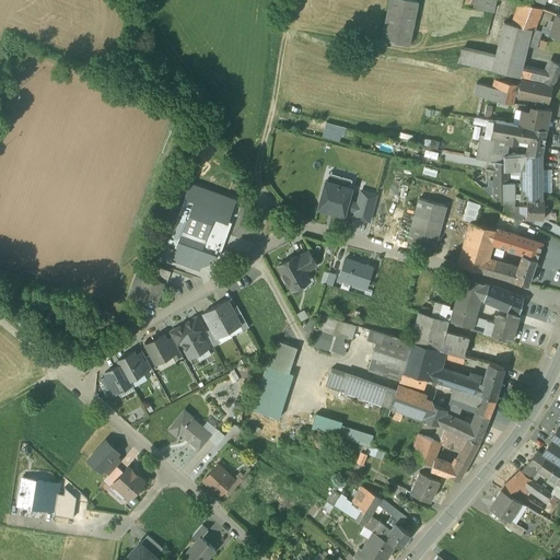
[(411,0),(388,0),(381,38),(408,45),(418,1),(411,0)]
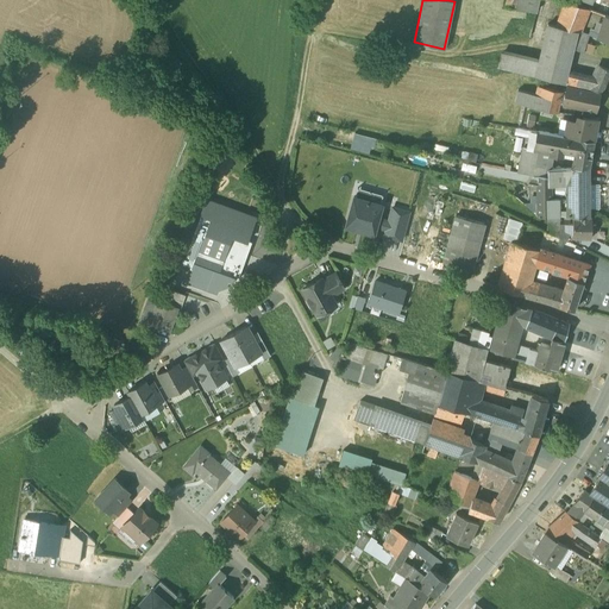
[(538,0),(516,0),(515,8),(535,13),(538,0)]
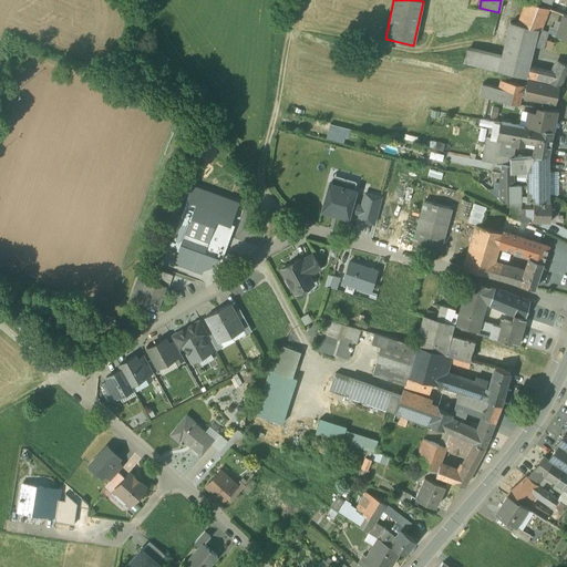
[(537,6),(526,3),(517,26),(537,30),(539,31),(539,30),(548,9),(537,6)]
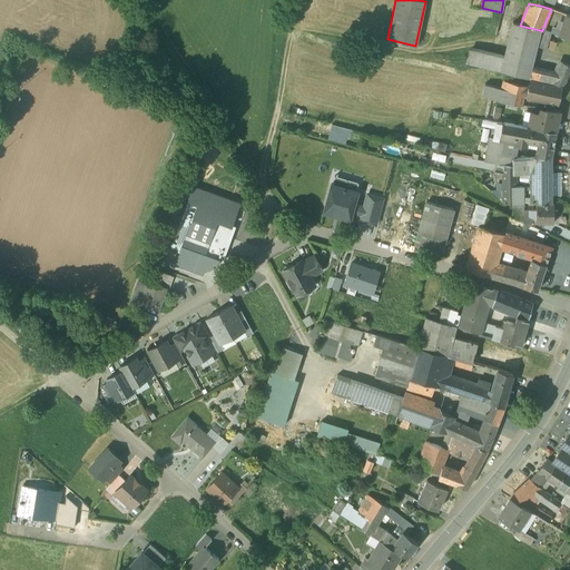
[(569,16),(566,15),(560,31),(559,36),(569,39),(569,16)]
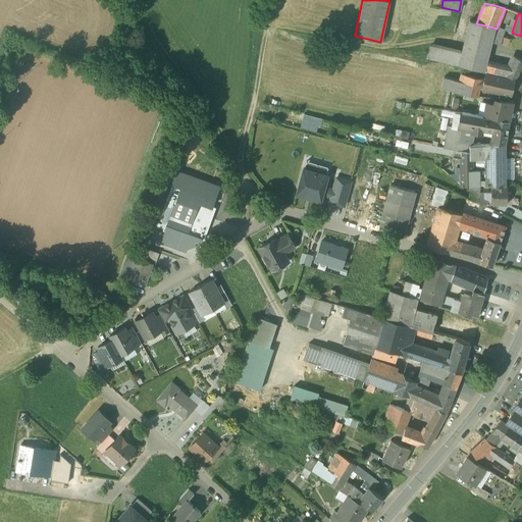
[(476,23),(469,21),(461,54),(459,65),(483,71),(486,62),(491,42),(494,28),(476,23)]
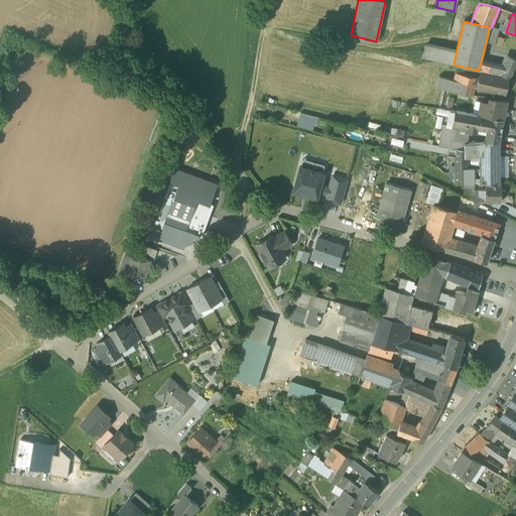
[(499,30),(491,27),(491,28),(489,27),(486,41),(495,44),(495,43),(497,37),(499,30)]
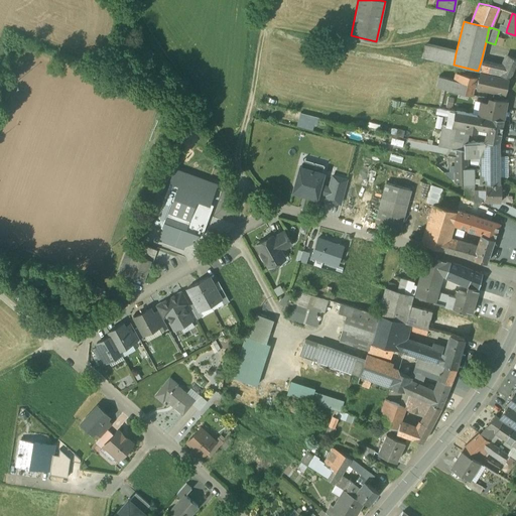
[(456,53),(424,45),(422,57),(454,65),(456,53)]
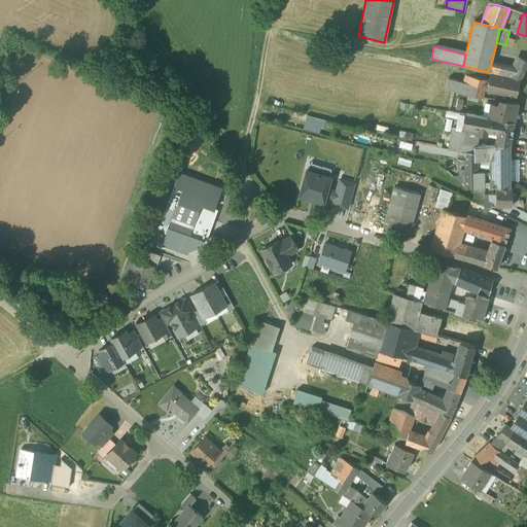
[(514,68),(491,63),(488,72),(520,79),(526,65),(526,60),(519,58),(514,68)]
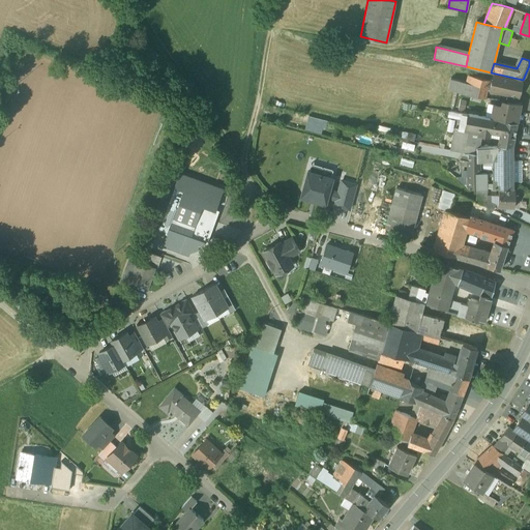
[(489,81),(469,76),(467,83),(450,79),(448,89),(484,98),(489,81)]
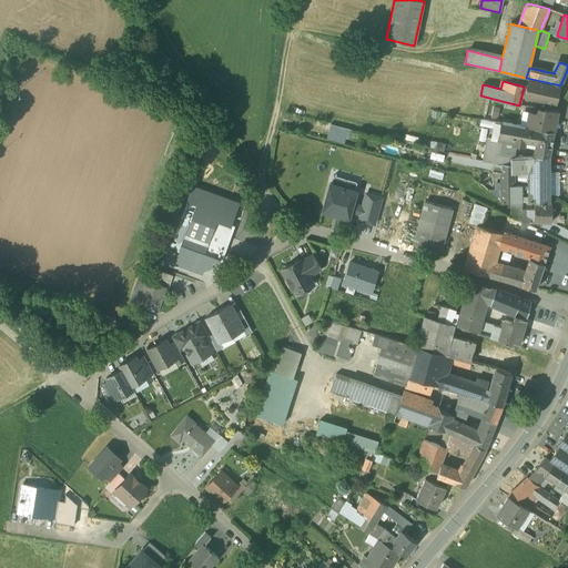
[(558,88),(528,81),(525,98),(545,102),(544,109),(554,110),(558,88)]
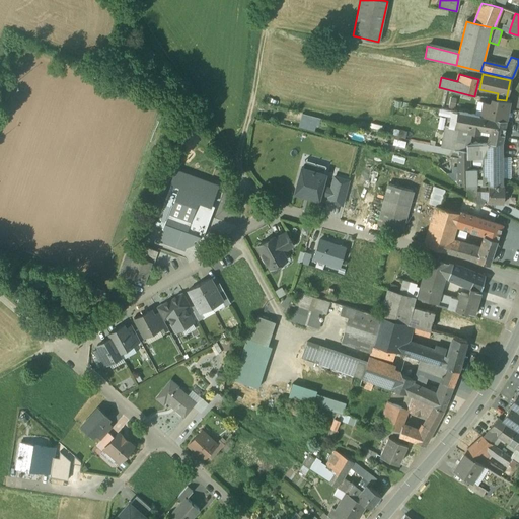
[(497,99),(496,99),(495,105),(483,103),(480,116),(506,121),(509,101),(506,100),(497,99)]
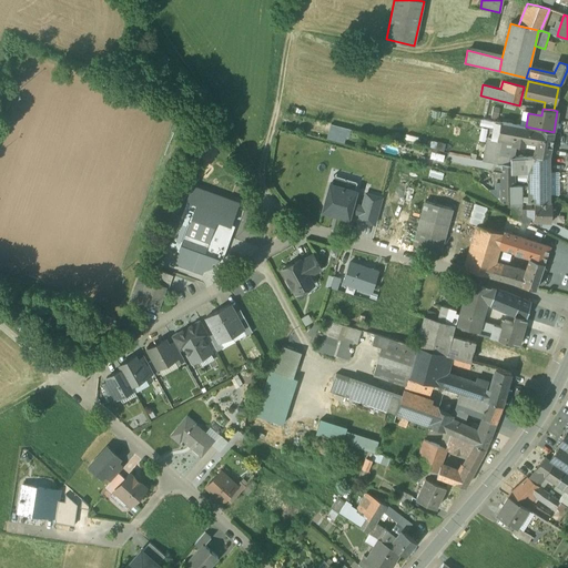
[(320,122),(317,128),(330,131),(328,138),(346,142),(347,135),(350,135),(351,130),(320,122)]
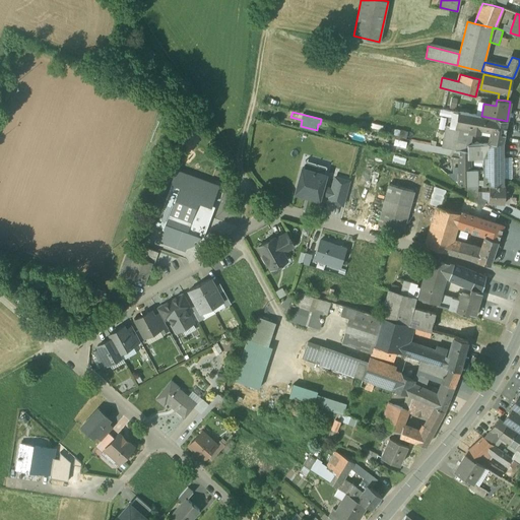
[(459,113),(453,112),(450,127),(457,128),(459,113)]
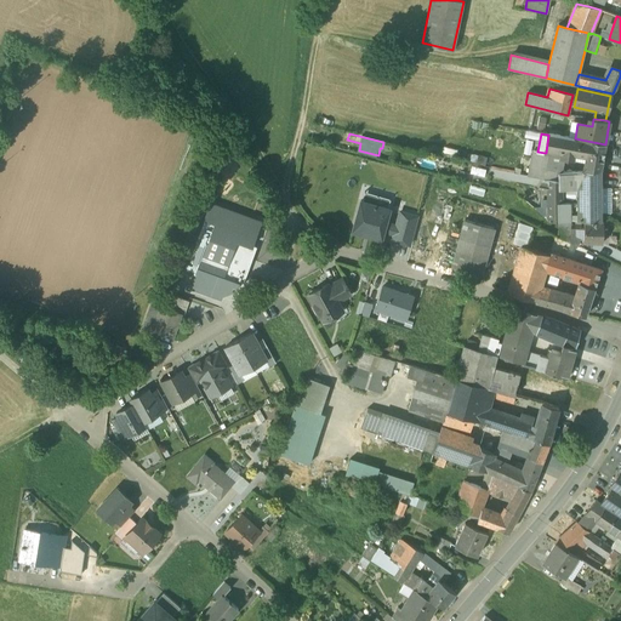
[(575,138),(548,135),(546,153),(548,154),(563,157),(564,153),(586,157),(582,172),(600,171),(602,161),(605,144),(575,138)]
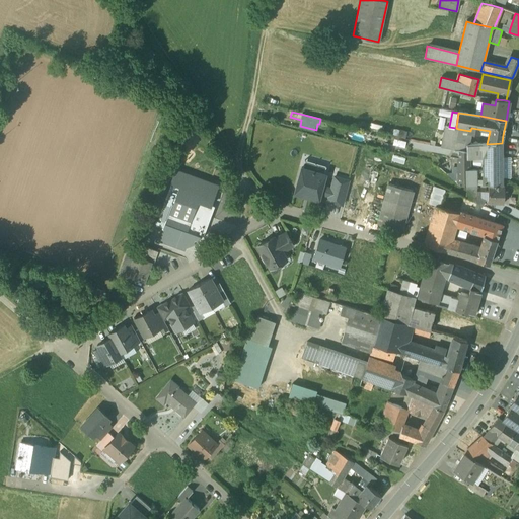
[(449,127),(446,126),(442,148),(454,150),(458,129),(456,128),(449,127)]
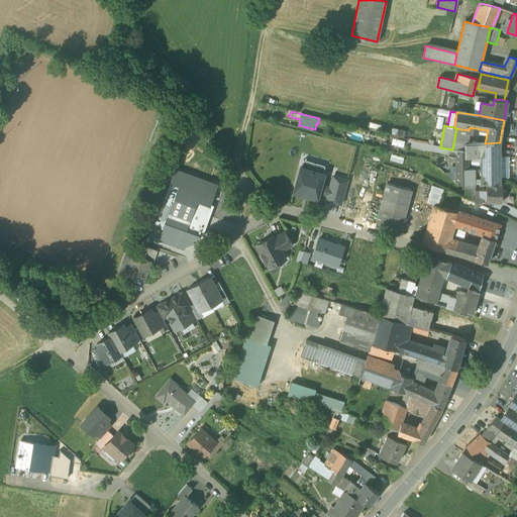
[(396,134),(404,136),(405,130),(397,128),(396,134)]
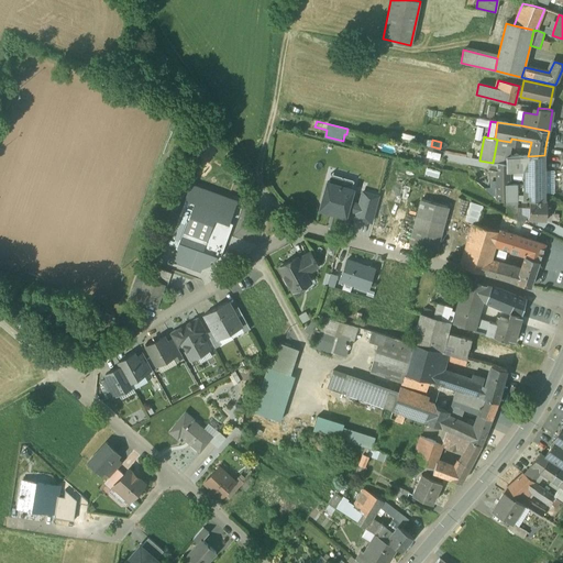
[(510,142),(497,140),(493,163),(506,165),(508,157),(506,157),(507,154),(508,154),(510,142)]
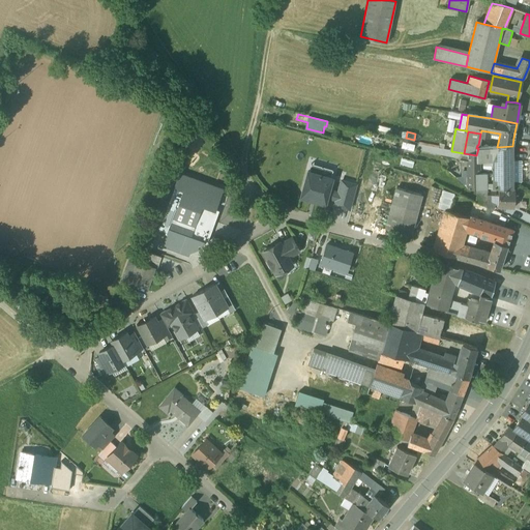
[(497,147),(491,147),(491,162),(501,160),(511,160),(512,146),(497,147)]
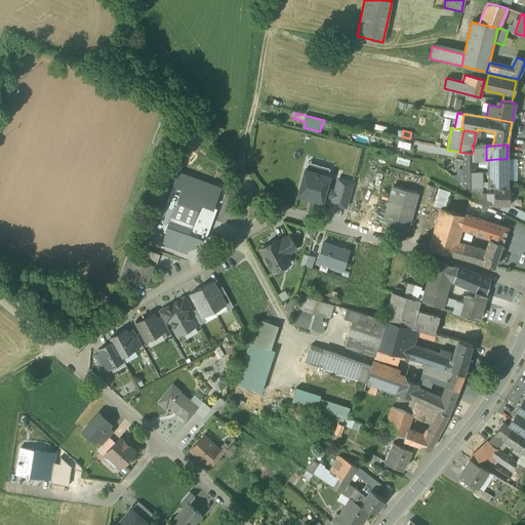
[(486,146),(474,147),(472,154),(471,155),(472,161),(474,160),(486,160),(486,146)]
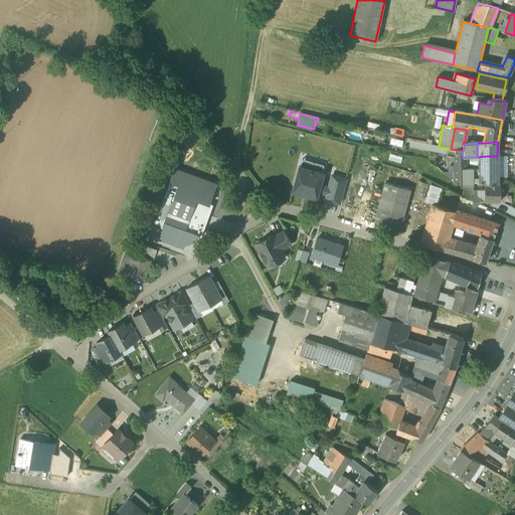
[(497,156),(487,156),(487,160),(479,160),(479,169),(480,183),(488,184),(498,184),(497,156)]
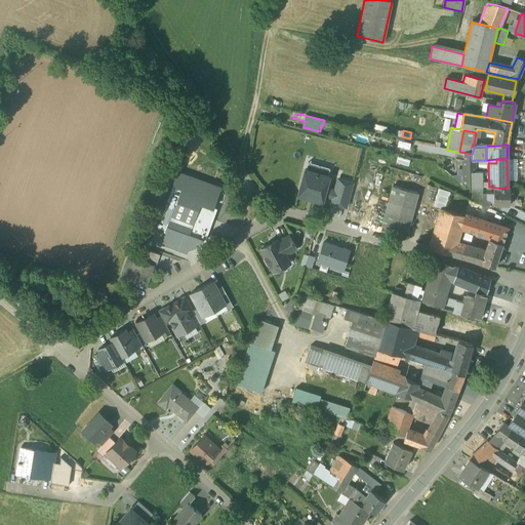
[(474,160),(472,161),(463,161),(463,169),(474,169),(474,160)]
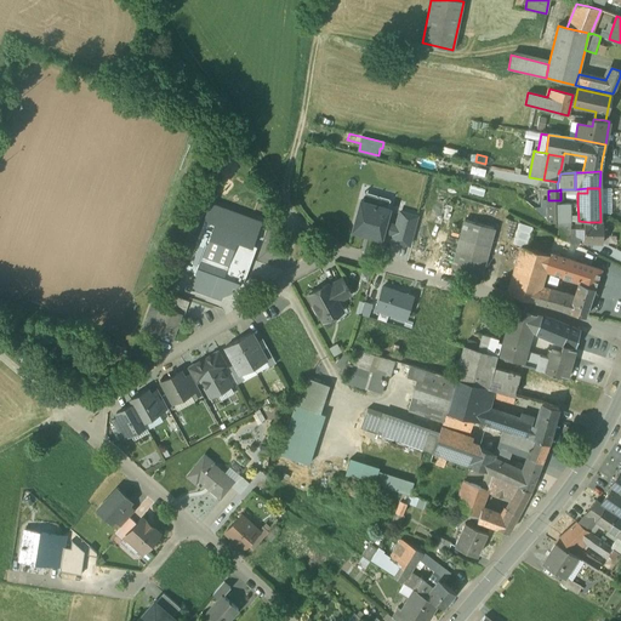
[(562,204),(560,200),(548,200),(550,222),(558,222),(562,222),(562,204)]
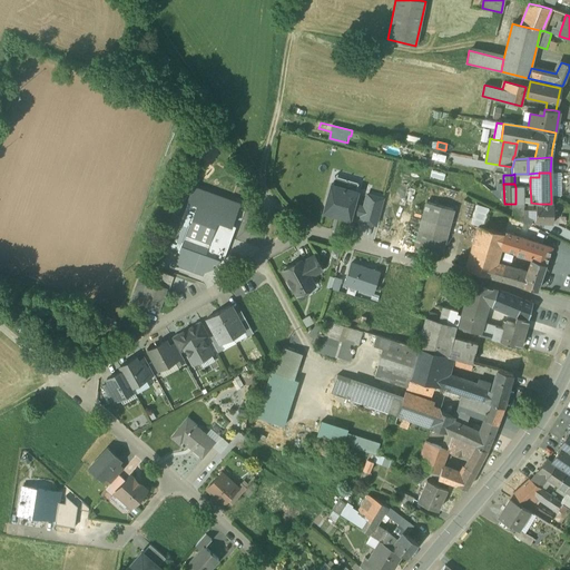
[(324,213),(350,219),(352,213),(353,205),(357,193),(331,185),(324,213)]
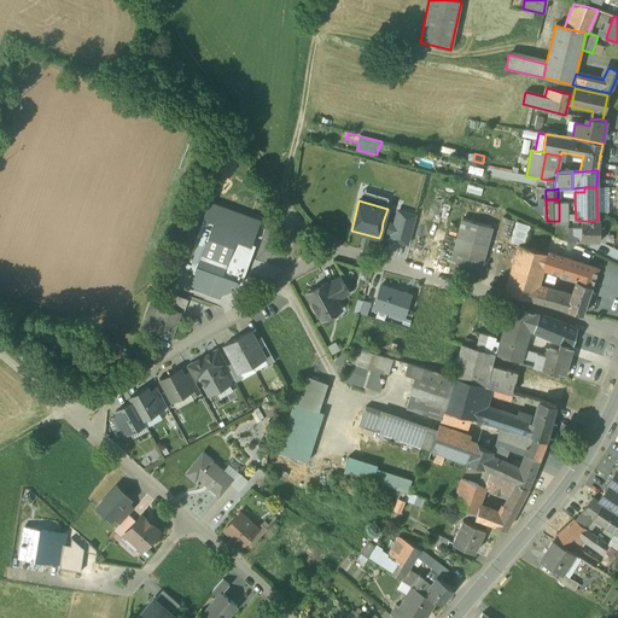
[(575,203),(559,203),(559,221),(567,221),(569,219),(576,220),(575,203)]
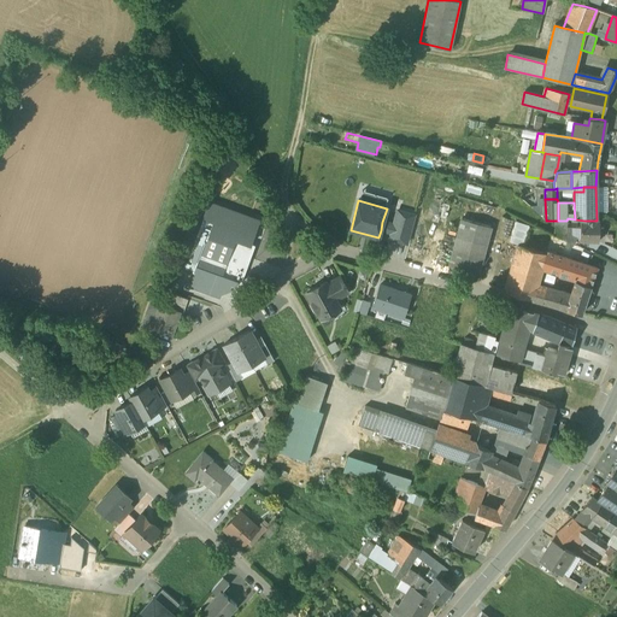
[(251,245),(258,222),(207,205),(186,270),(195,272),(189,288),(221,298),(222,294),(223,294),(235,289),(236,283),(241,286),(246,272),(241,270),(245,258),(251,260),(254,247),(251,245)]
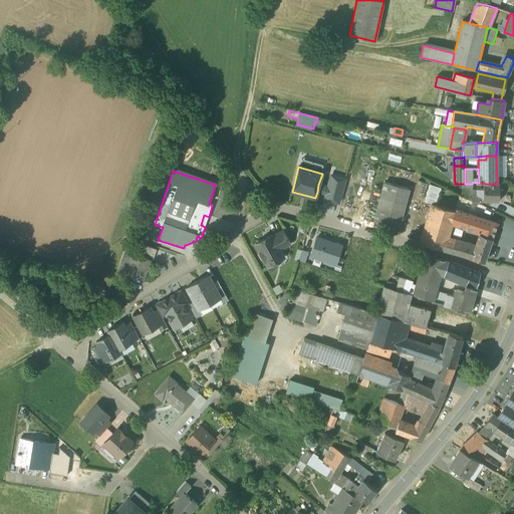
[(331,176),(328,188),(326,194),(325,199),(338,203),(344,180),(331,176)]
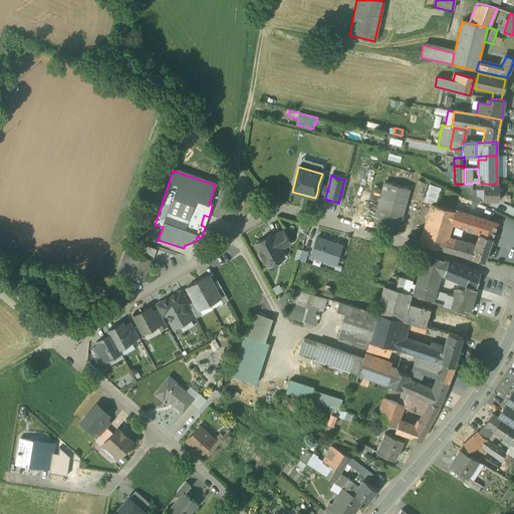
[(409,189),(384,183),(373,221),(386,224),(398,228),(399,228),(409,189)]
